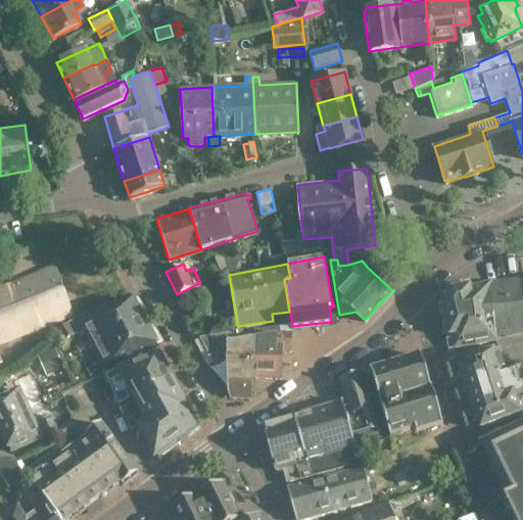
[(0,287),(0,362),(2,362),(0,358),(0,341),(70,314),(53,266),(19,280),(0,287)]
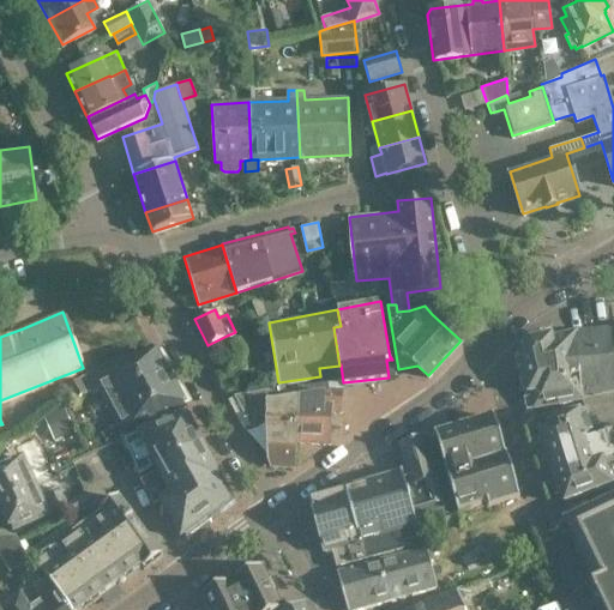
[(583,396),(613,388),(613,326),(577,330),(552,334),(552,333),(549,333),(549,336),(540,338),(536,339),(533,340),(530,342),(529,343),(528,344),(530,345),(527,350),(524,349),(524,351),(523,352),(523,355),(523,357),(523,360),(523,362),(525,367),(524,367),(525,368),(527,368),(528,373),(527,373),(527,374),(530,390),(528,390),(529,392),(530,392),(534,406),(583,396)]
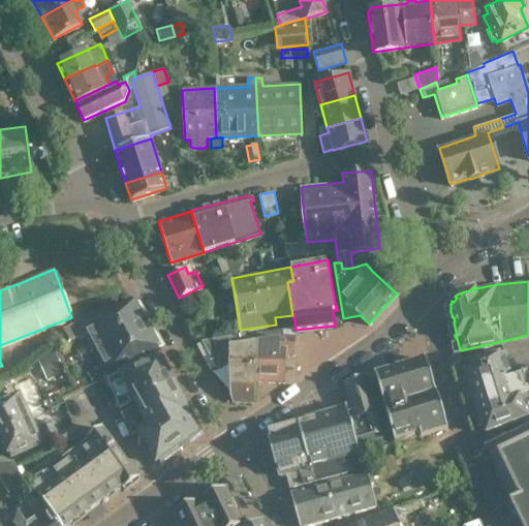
[(193,296),(183,301),(185,307),(195,302),(193,296)]
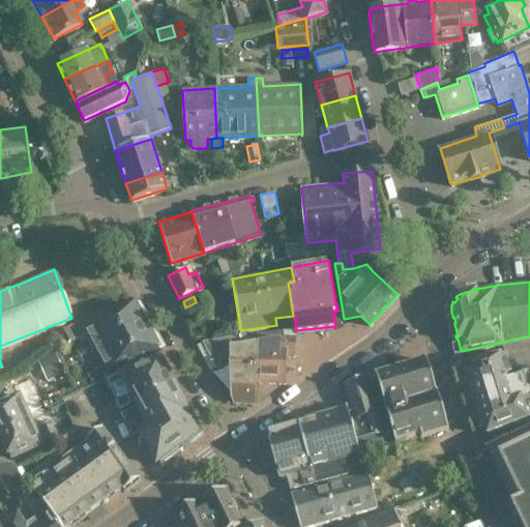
[(107,373),(159,352),(160,351),(133,299),(108,313),(105,308),(76,321),(58,333),(65,349),(88,339),(101,367),(86,374),(90,384),(104,378),(105,379),(109,377),(107,373)]
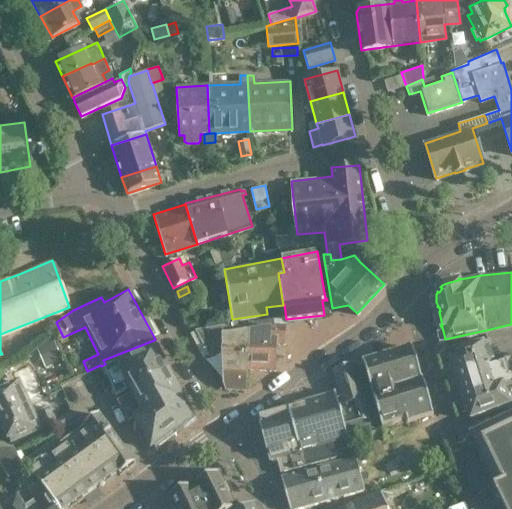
[(209,355),(223,349),(224,382),(224,383),(226,388),(245,389),(247,368),(275,370),(276,343),(285,343),(284,325),(273,327),(272,319),(237,324),(237,323),(195,329),(209,355)]
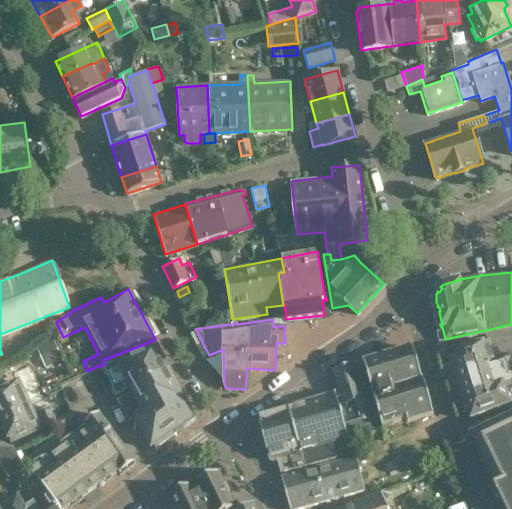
[(496,360),(494,355),(498,354),(496,345),(491,346),(489,338),(449,349),(451,356),(449,356),(450,358),(452,358),(456,373),(496,360)]
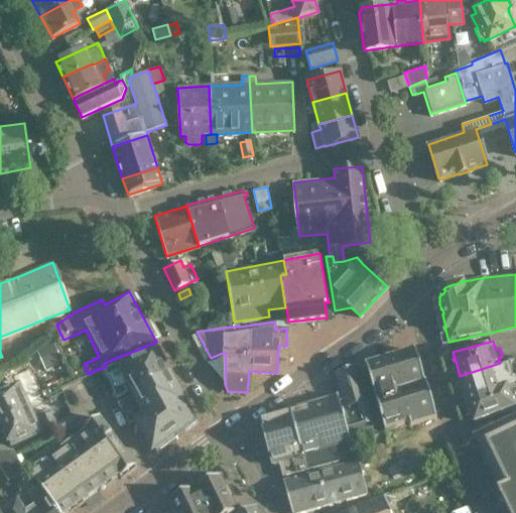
[(40,348),(47,363),(61,357),(54,342),(40,348)]
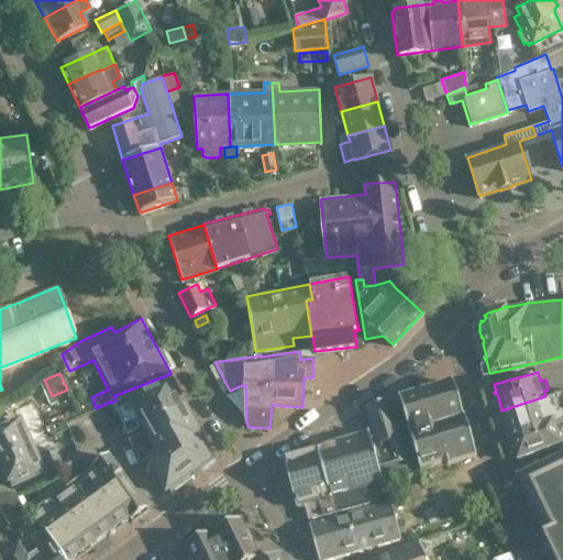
[(173,377),(144,388),(116,401),(111,403),(125,435),(143,427),(148,437),(140,442),(166,491),(168,490),(172,493),(194,476),(192,475),(216,459),(203,437),(205,436),(173,377)]
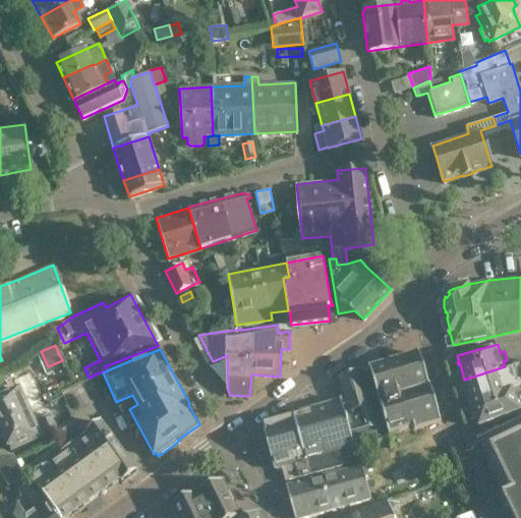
[(368,367),(379,400),(389,434),(413,425),(414,428),(441,420),(429,384),(428,384),(419,352),(405,356),(404,353),(382,359),(383,362),(368,367)]
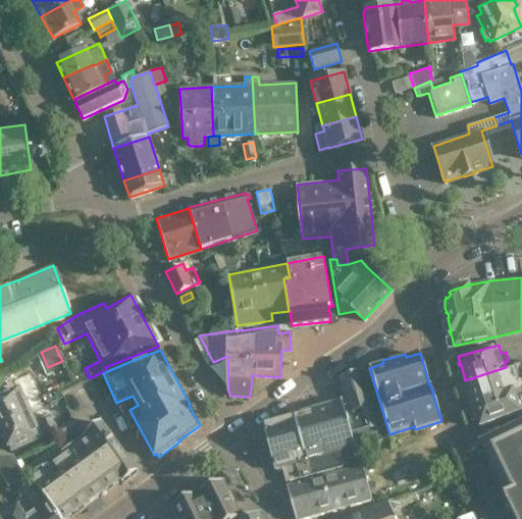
[(521,384),(521,361),(506,367),(465,380),(472,403),(521,384)]
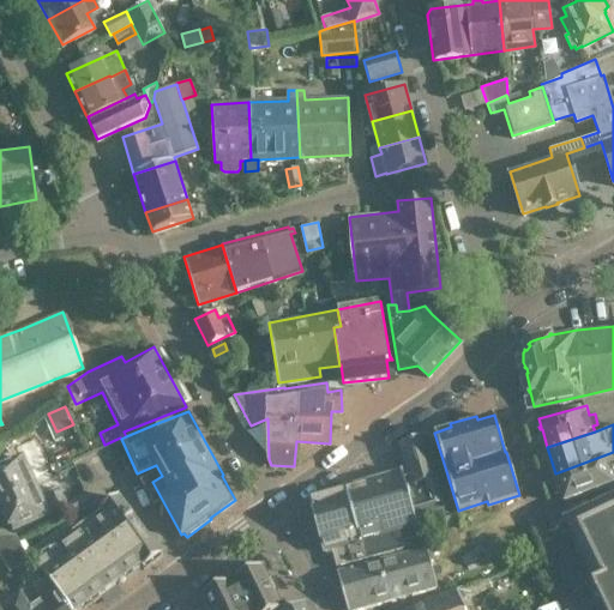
[(414,509),(441,501),(435,477),(437,476),(425,438),(425,436),(420,438),(421,438),(404,442),(401,448),(405,463),(404,464),(405,469),(402,470),(402,469),(398,470),(398,471),(349,485),(349,484),(345,485),(321,493),(312,503),(325,550),(331,549),(336,566),(403,548),(401,541),(417,536),(415,526),(419,525),(417,521),(416,521),(414,509)]
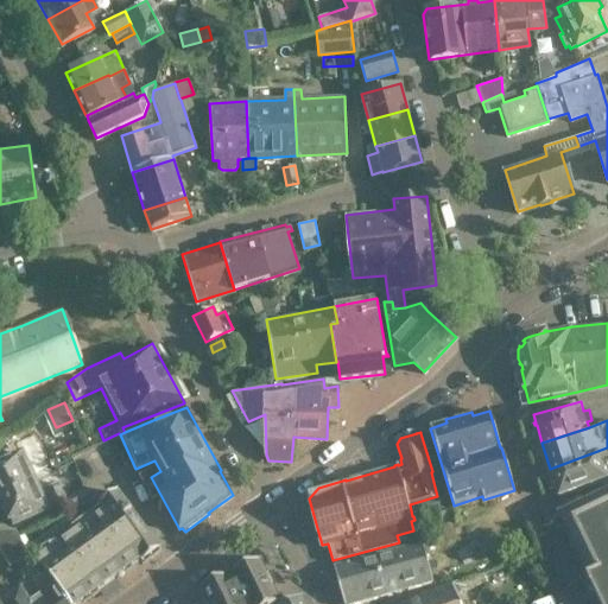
[(0,494),(36,478),(29,463),(46,455),(40,442),(0,461),(0,494)]
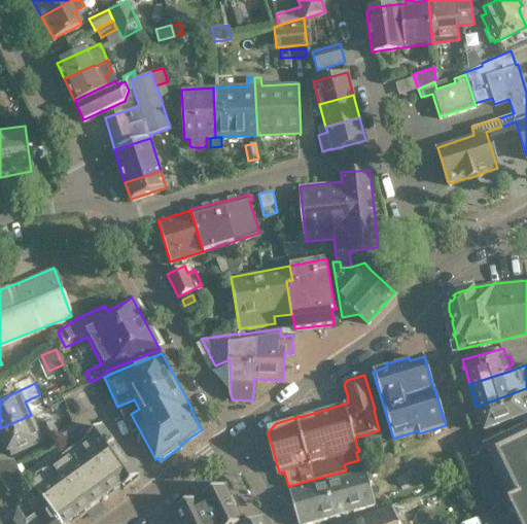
[(526,388),(477,407),(482,421),(480,422),(480,423),(482,423),(484,430),(523,415),(524,419),(526,418),(526,388)]
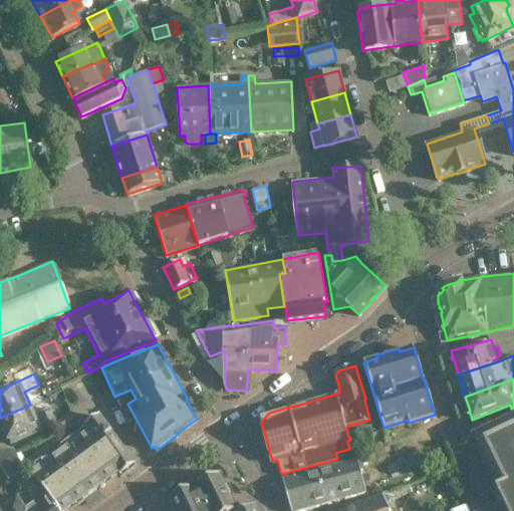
[(49,407),(34,414),(30,405),(0,418),(0,419),(1,421),(0,422),(0,425),(2,430),(6,432),(10,442),(55,421),(49,407)]
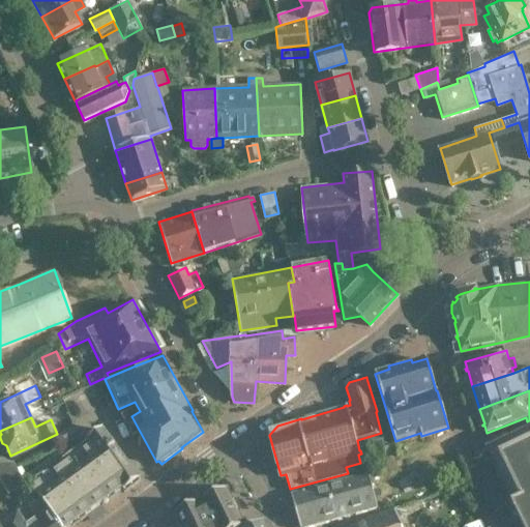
[(68,443),(81,438),(75,426),(62,431),(68,443)]
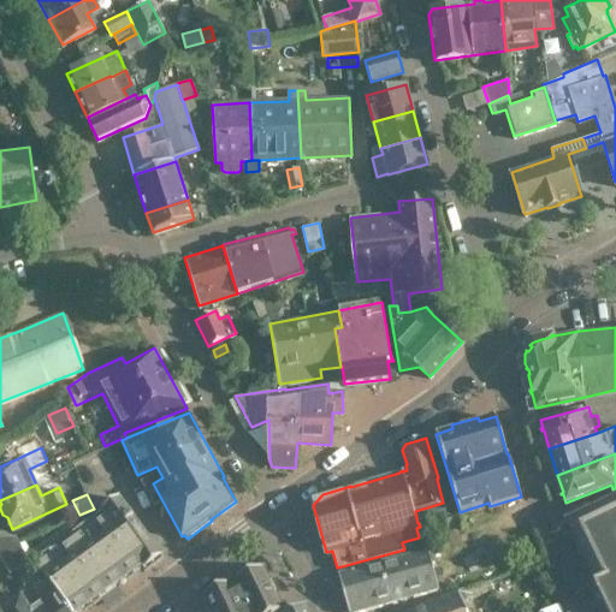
[(615,611),(615,495),(563,521),(606,611),(615,611)]
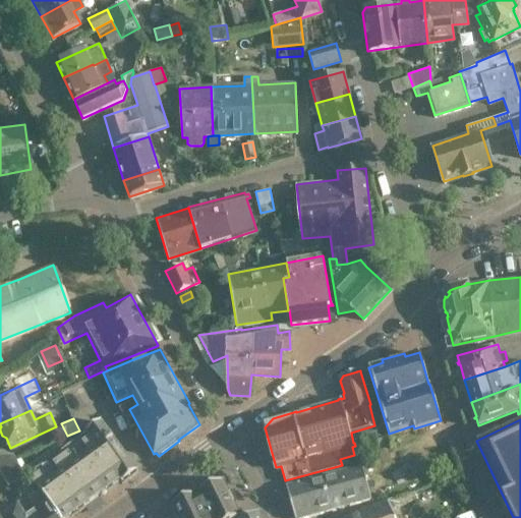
[(46,508),(48,506),(56,517),(67,517),(120,479),(122,482),(137,470),(101,420),(65,446),(60,441),(23,467),(40,491),(36,493),(46,508)]
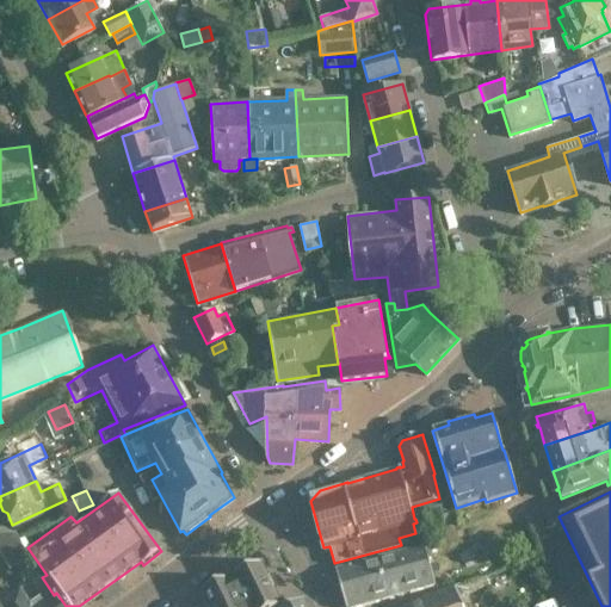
[(66,606),(56,593),(54,595),(42,577),(16,532),(0,532),(0,549),(10,567),(17,562),(28,580),(32,577),(36,582),(24,588),(5,604),(1,598),(6,594),(0,584),(0,606),(66,606)]
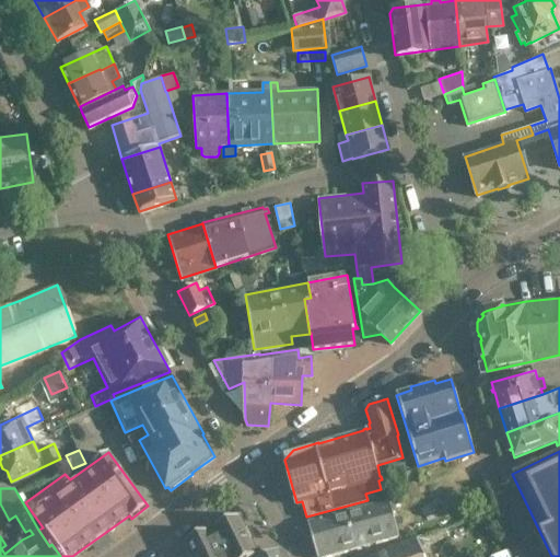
[(317,556),(321,556),(397,535),(387,500),(307,521),(317,556)]
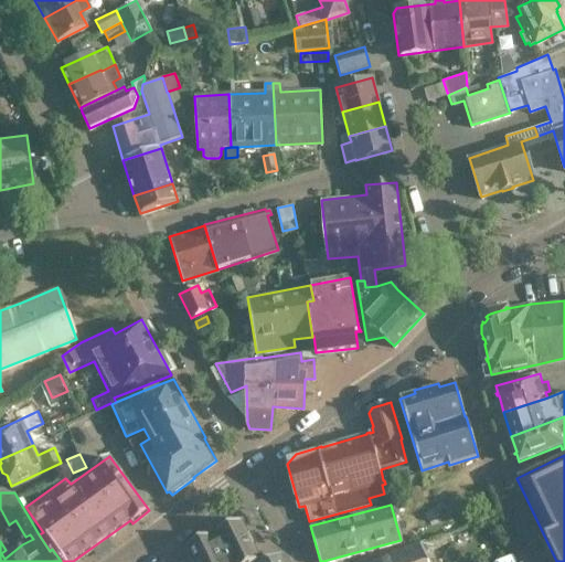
[(226,561),(252,561),(262,558),(254,542),(252,543),(247,534),(249,533),(242,518),(213,532),(226,561)]
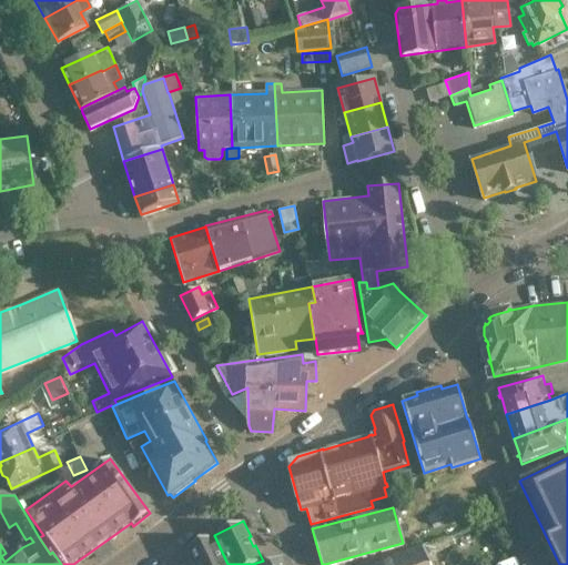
[(422,545),(374,564),(429,564),(425,553),(430,552),(454,543),(449,533),(427,541),(422,543),(422,545)]
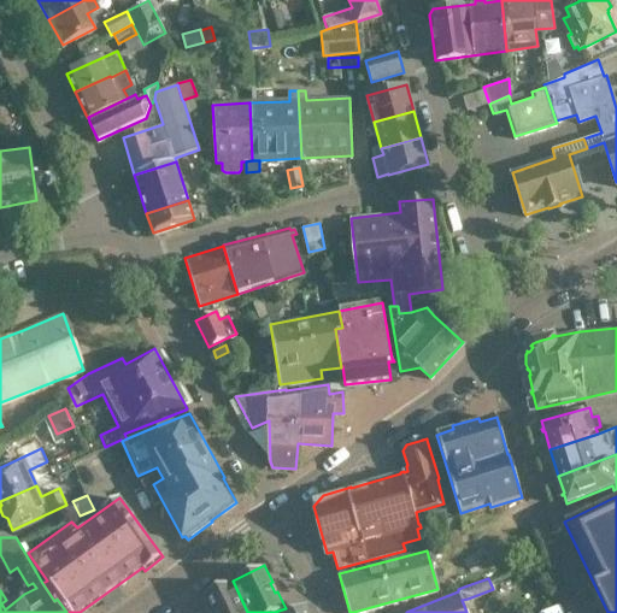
[(211,612),(247,612),(233,581),(200,596),(207,612),(209,612),(211,612)]
